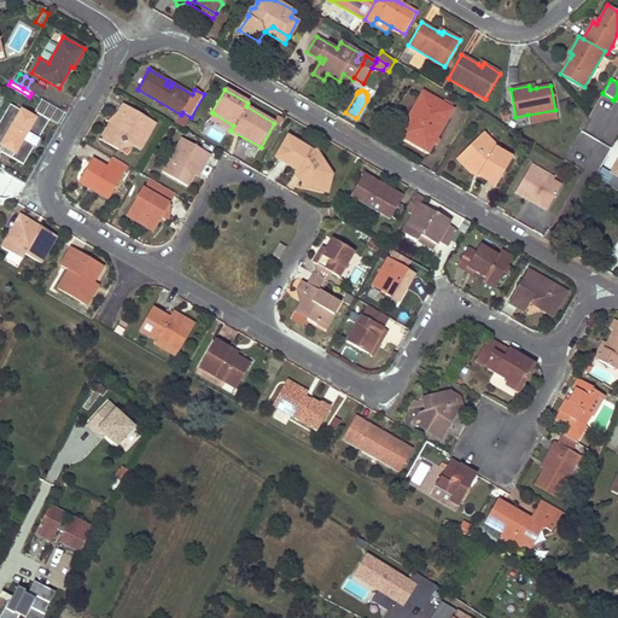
[(429,94),(424,92),(408,117),(412,120),(423,101),(424,103),(429,94)]
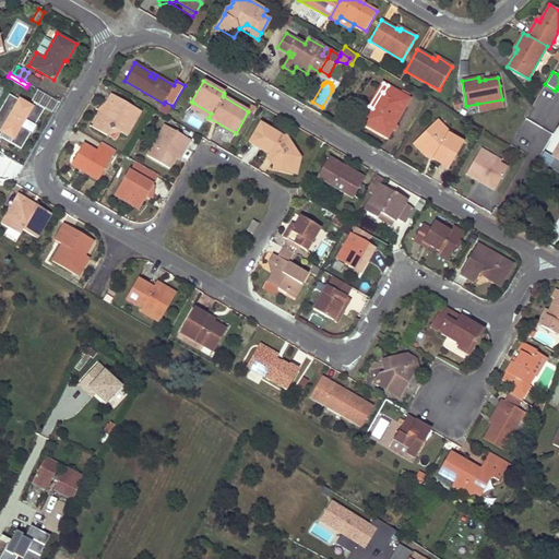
[(388,138),(411,98),(408,97),(401,93),(388,85),(383,93),(382,92),(372,108),(376,109),(366,126),(388,138)]
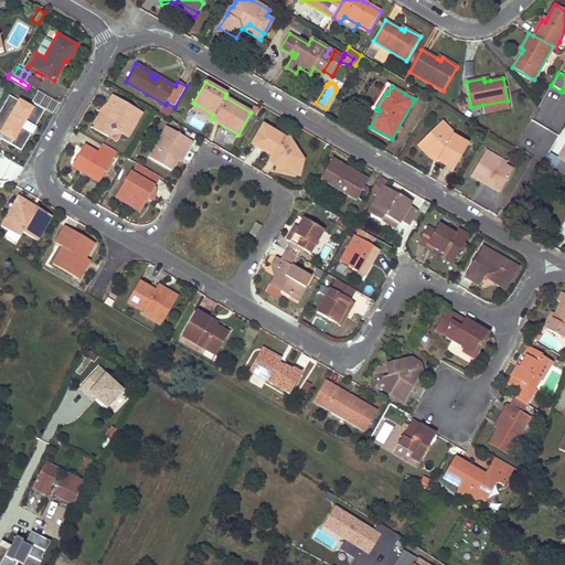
[(103,113),(94,129),(108,137),(113,129),(123,135),(128,138),(142,113),(113,95),(108,104),(110,105),(105,115),(103,113)]
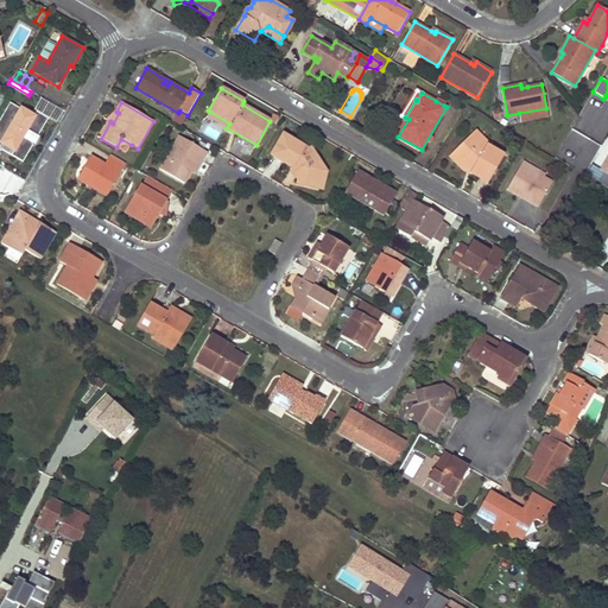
[(23,111),(11,103),(0,120),(0,141),(2,144),(5,140),(17,147),(14,151),(11,156),(23,163),(32,146),(31,141),(35,137),(38,135),(49,119),(37,112),(33,116),(31,121),(20,114),(23,111)]
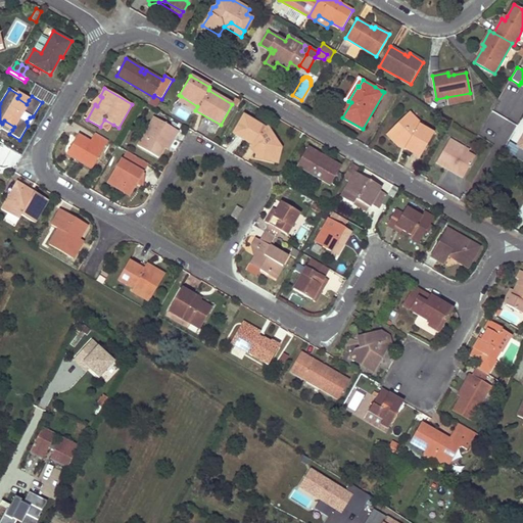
[(472,99),(470,93),(446,97),(447,103),(472,99)]
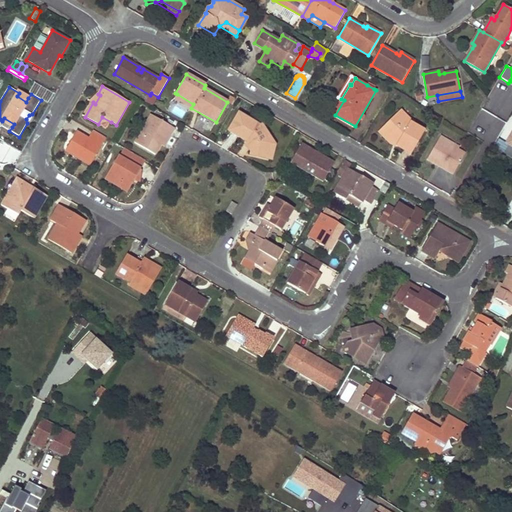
[(28,98),(19,93),(17,96),(26,102),(28,98)]
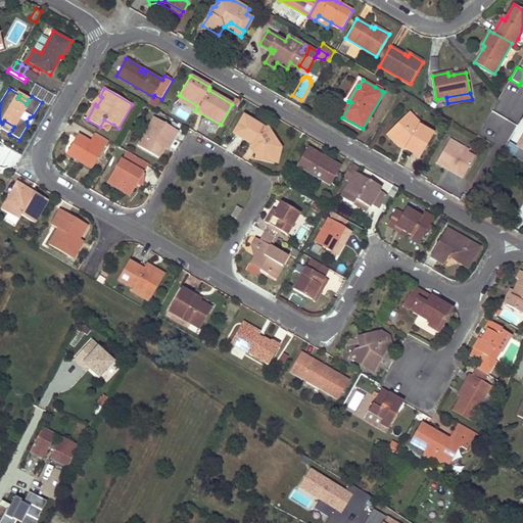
[(161,99),(154,95),(153,97),(148,104),(156,109),(161,99)]
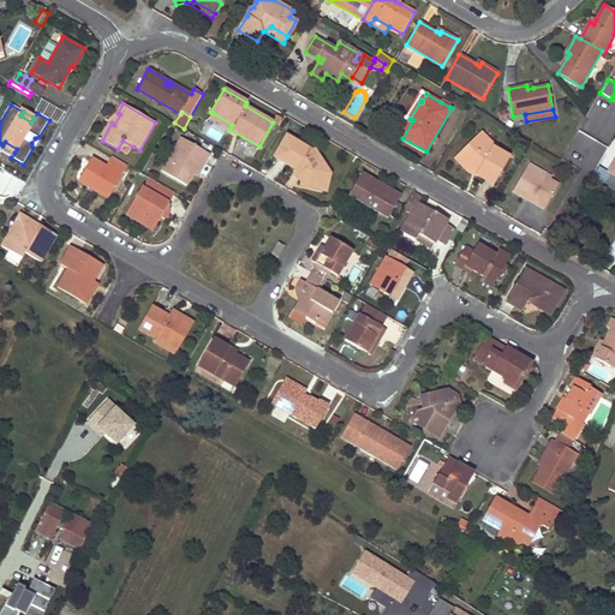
[(232,125),(213,113),(210,118),(230,130),(232,125)]
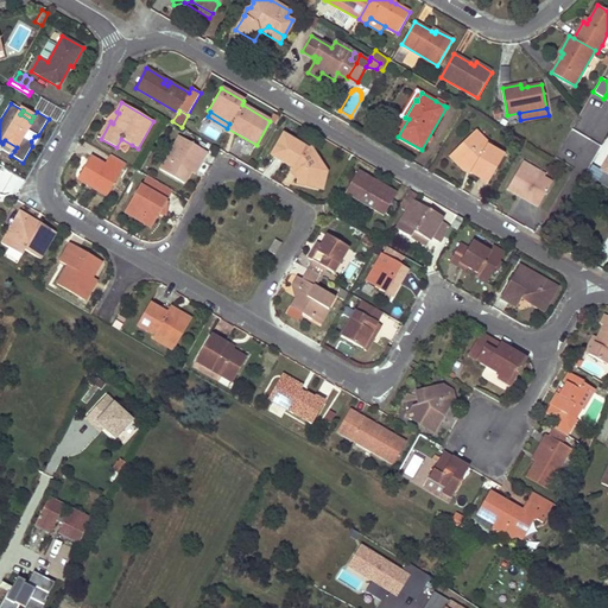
[(309,149),(283,134),(271,156),(292,168),(293,165),(299,169),(298,181),(297,184),(315,188),(316,179),(327,172),(311,149),(309,149)]
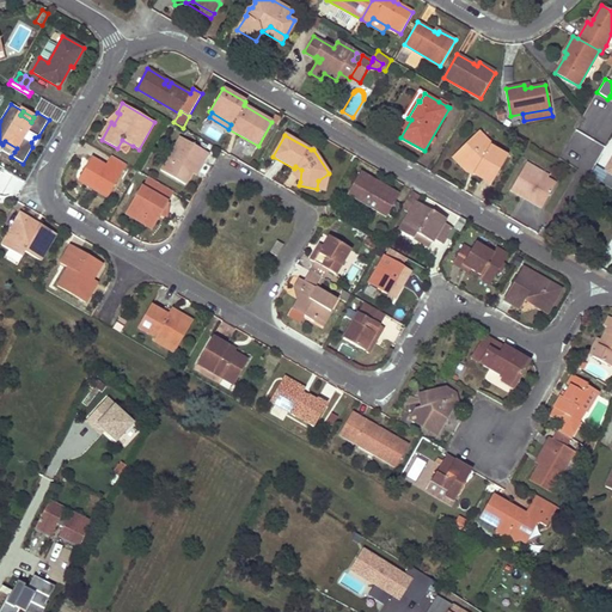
[(475,136),(457,153),(471,167),(470,169),(473,173),(472,175),(483,177),(493,183),(508,157),(490,146),(491,145),(484,140),(482,144),(475,136)]
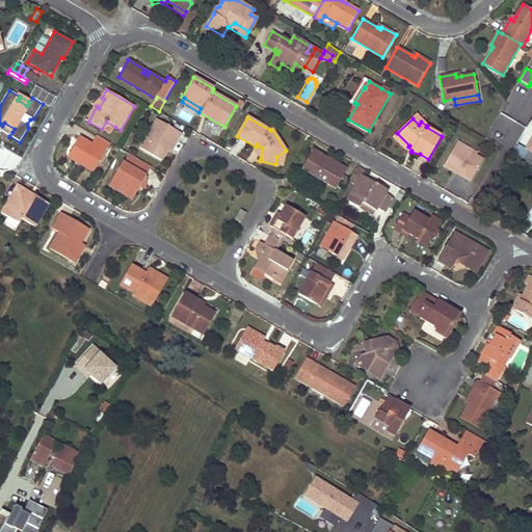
[(181,133),(157,120),(139,149),(161,161),(167,151),(169,147),(173,148),(181,133)]
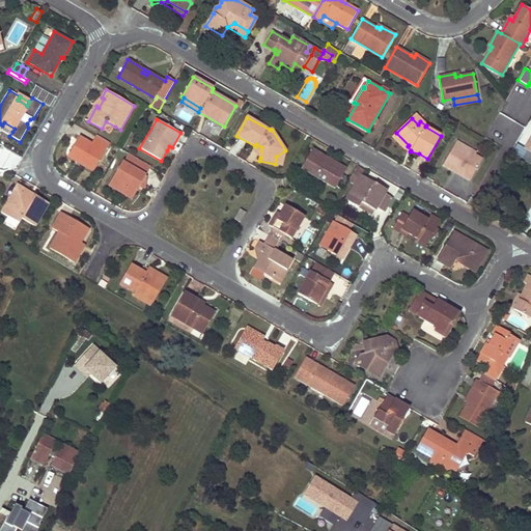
[(15,129),(4,122),(2,126),(12,132),(15,129)]
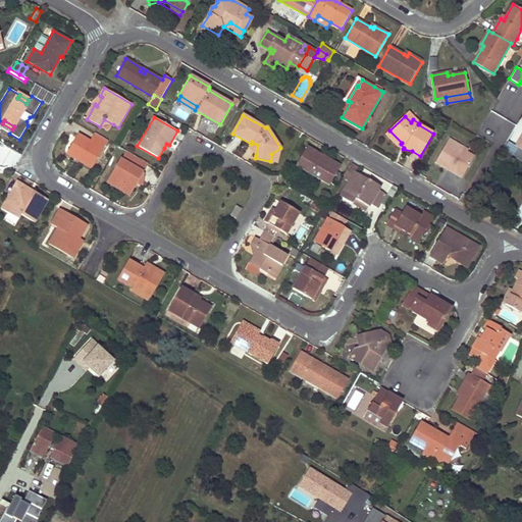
[(79,135),(69,151),(86,161),(84,164),(91,168),(107,141),(96,134),(91,142),(79,135)]
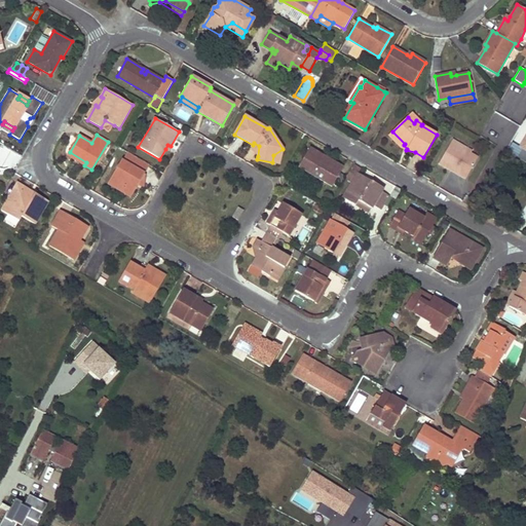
[(525,135),(519,147),(523,149),(517,158),(525,162),(525,135)]
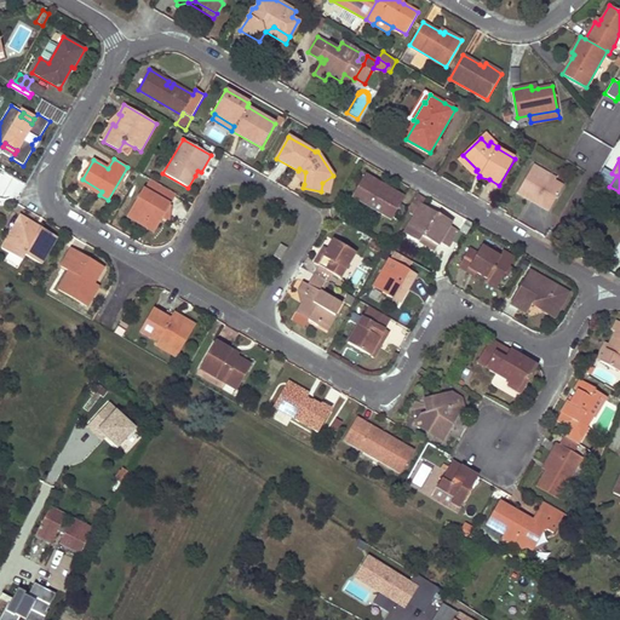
[(556,177),(534,165),(532,167),(555,181),(556,177)]
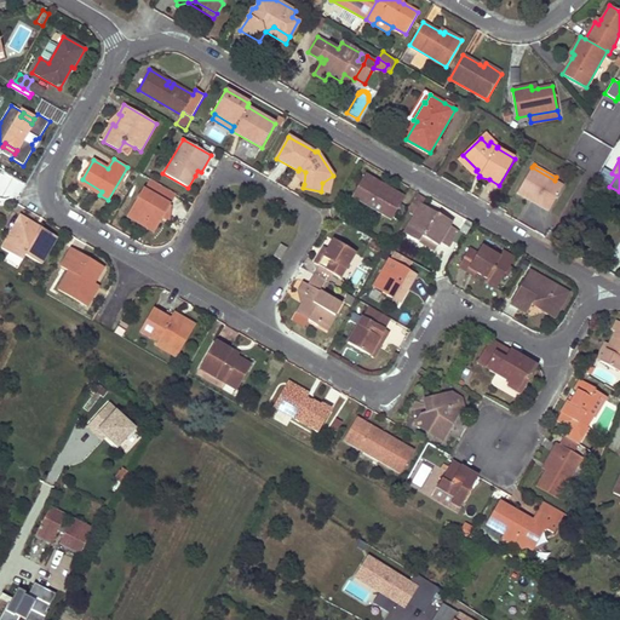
[(555,181),(532,167),(517,193),(528,200),(529,197),(541,204),(540,206),(549,211),(563,187),(555,181)]
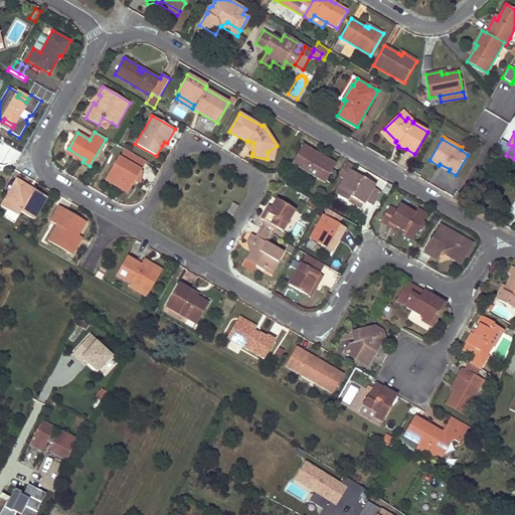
[(336,164),(303,145),(292,163),(325,182),(336,164)]
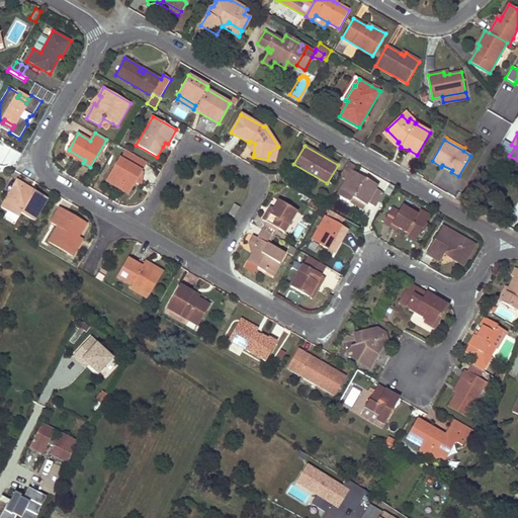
[(275,162),(278,147),(269,153),(268,160),(275,162)]
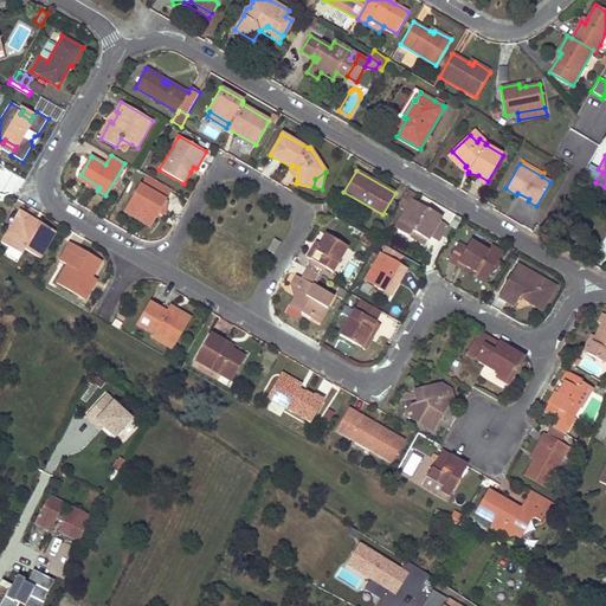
[(478,175),(468,173),(487,184),(488,181),(478,175)]
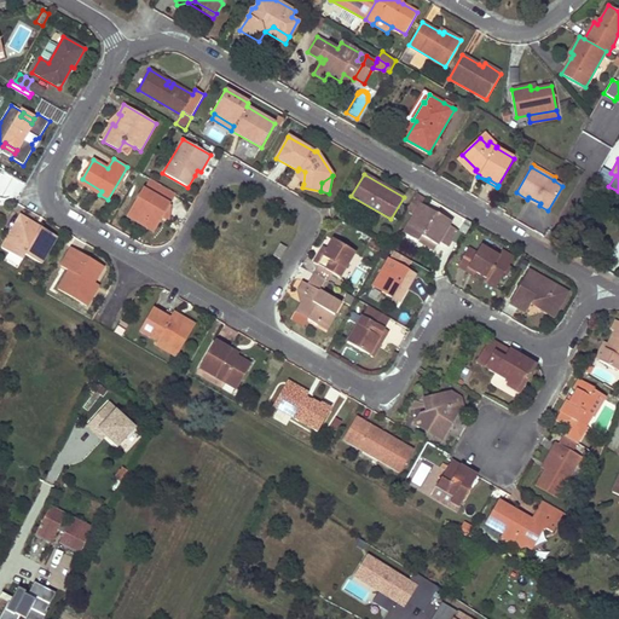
[(102,191),(82,179),(80,184),(99,195),(102,191)]
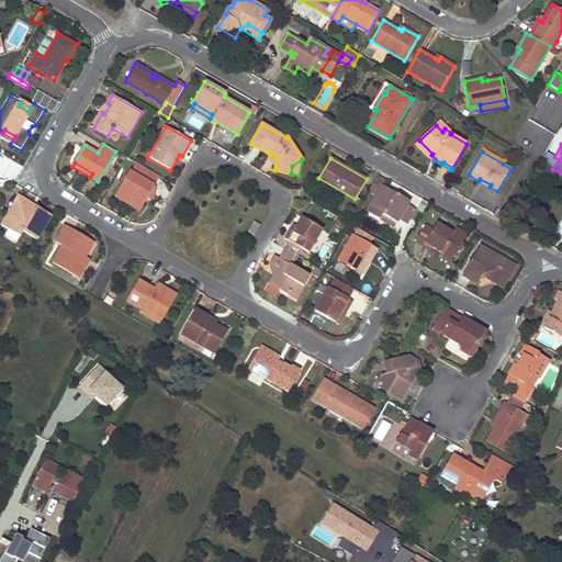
[(159,177),(136,163),(131,172),(154,186),(159,177)]
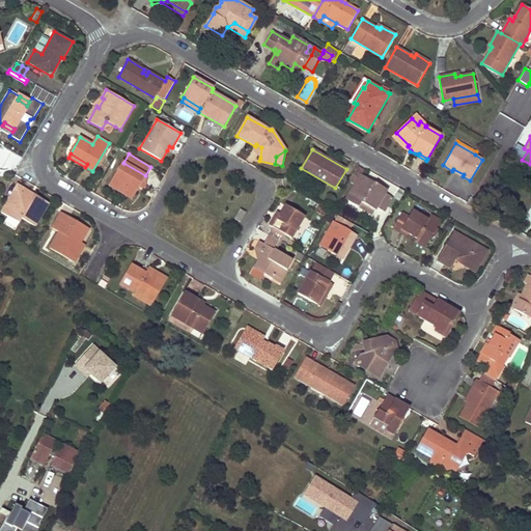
[(123,163),(122,162),(111,182),(126,190),(123,194),(132,199),(145,175),(123,163)]
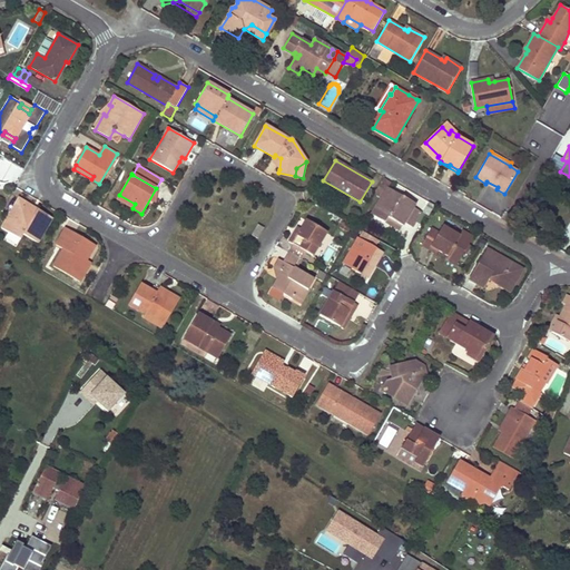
[(391,184),(382,179),(374,193),(382,197),(372,215),(385,223),(390,215),(404,223),(412,227),(421,213),(413,207),(415,204),(387,188),(391,184)]
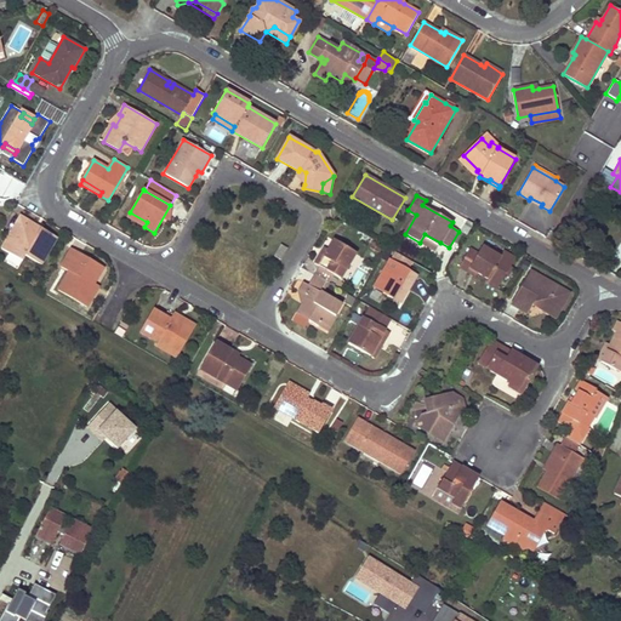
[(130,212),(127,217),(144,227),(147,222),(130,212)]
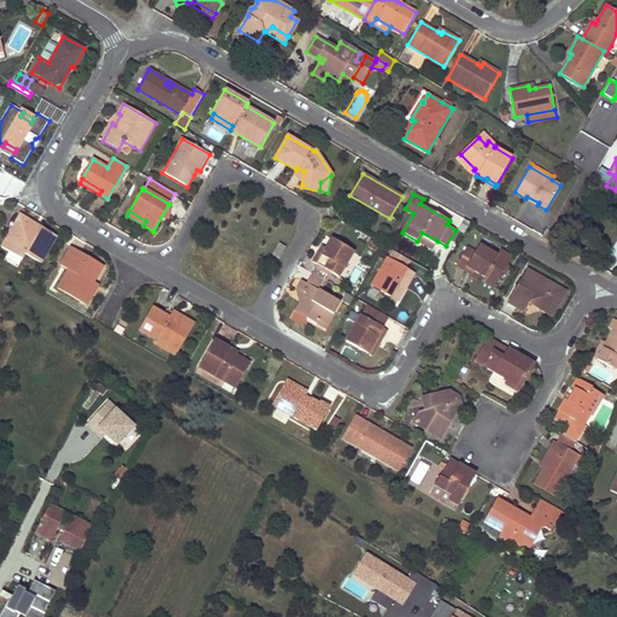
[(29,219),(21,215),(10,231),(15,234),(5,250),(22,259),(25,254),(41,263),(57,236),(40,227),(37,230),(27,224),(29,219)]
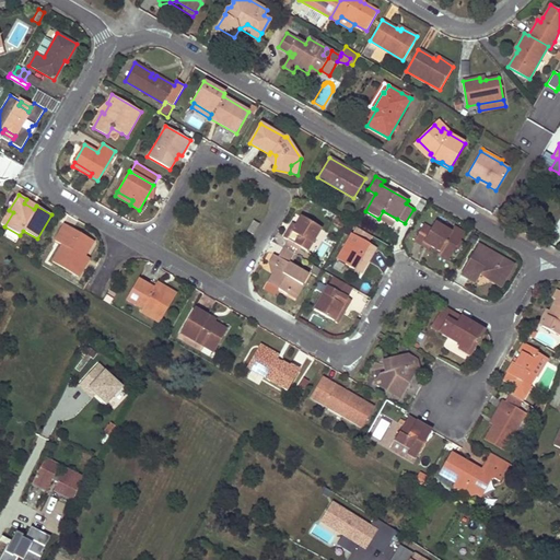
[(36,206),(26,199),(24,203),(34,209),(36,206)]
